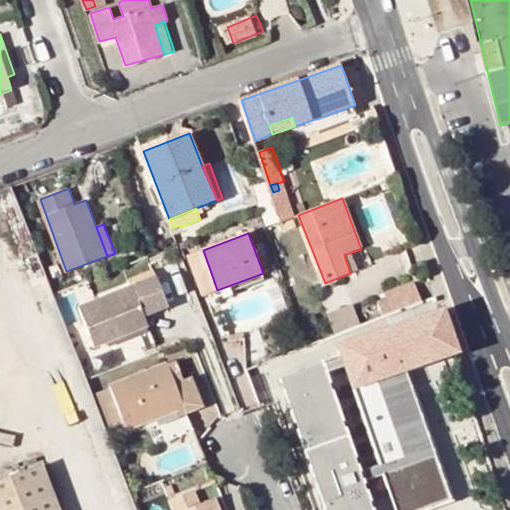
[(217,290),(203,250),(191,254),(205,294),(217,290)]
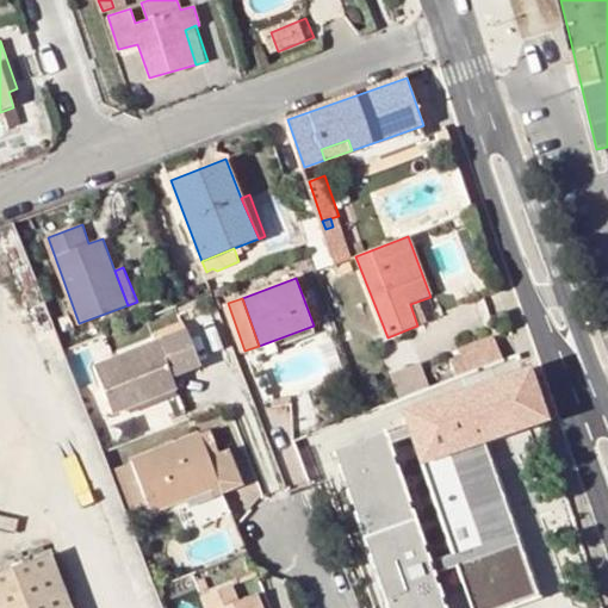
[(159,340),(97,365),(115,413),(129,407),(175,390),(178,389),(174,377),(202,366),(184,321),(156,332),(159,340)]
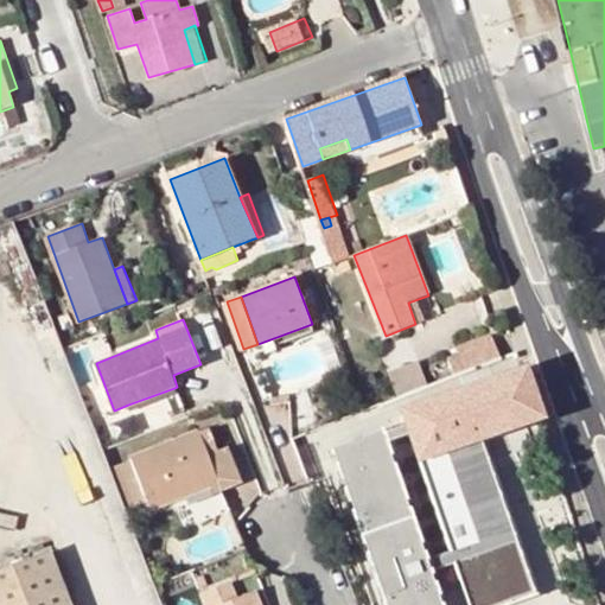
[(314,330),(312,324),(258,344),(260,351),(314,330)]
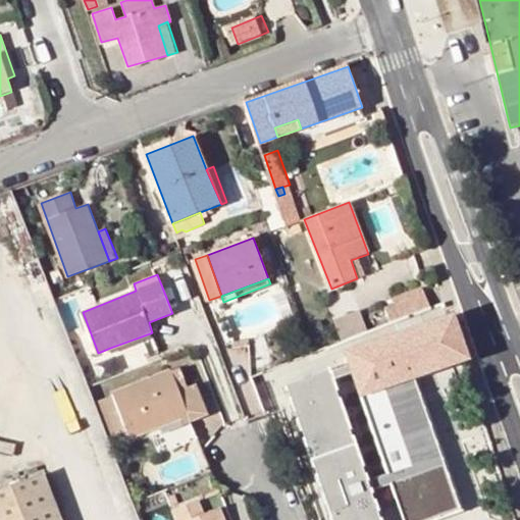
[(398,307),(403,319),(415,314),(432,307),(423,284),(394,297),(398,307)]
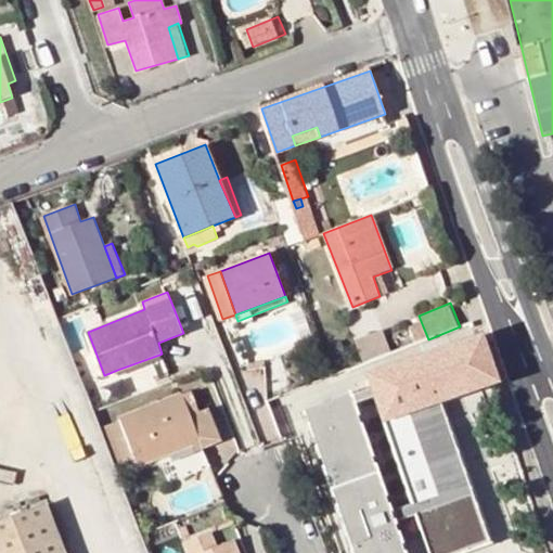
[(358,335),(363,356),(391,348),(386,326),(358,335)]
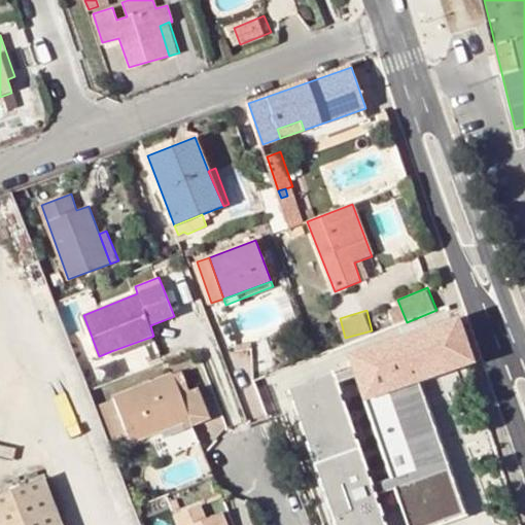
[(407,322),(401,310),(392,313),(397,326),(407,322)]
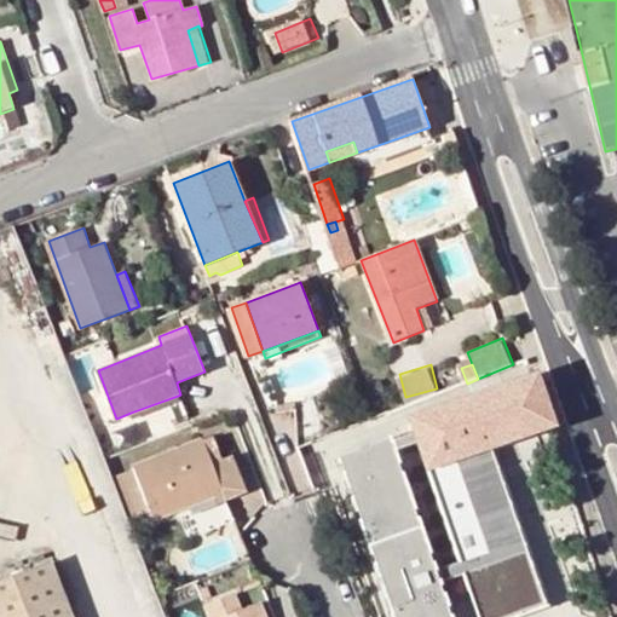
[(411,421),(428,470),(478,453),(492,447),(506,443),(553,426),(535,378),(411,421)]
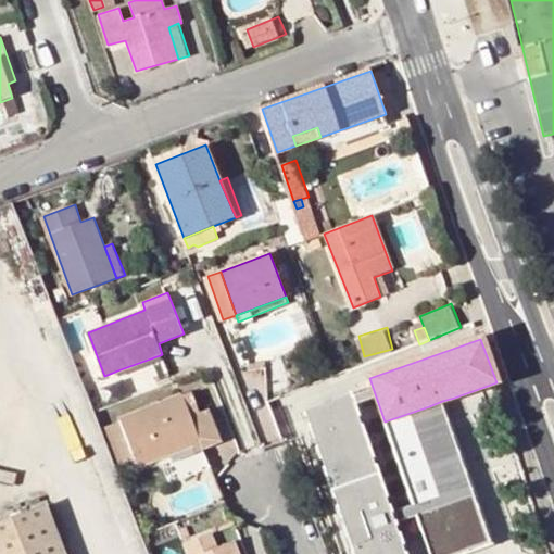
[(162,361),(160,355),(117,370),(120,377),(162,361)]
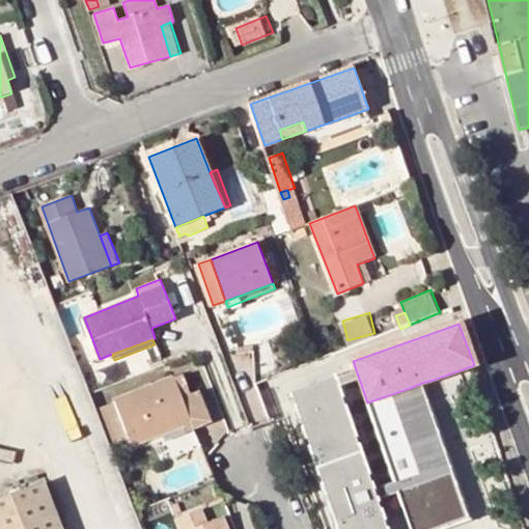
[(152,435),(163,461),(202,445),(195,425),(211,421),(198,392),(184,398),(174,377),(115,399),(132,442),(152,435)]
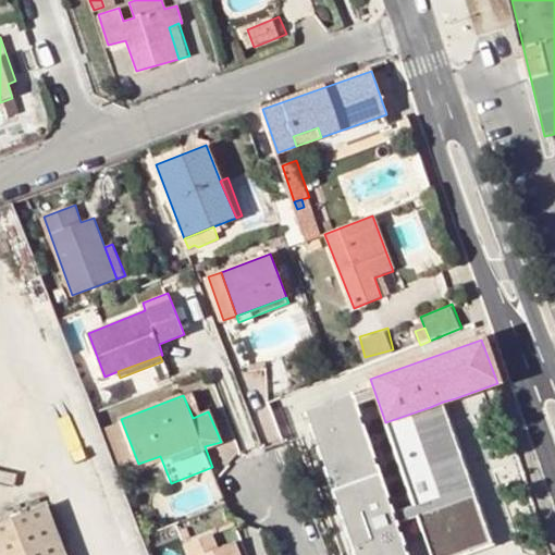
[(395,514),(352,395),(304,412),(355,554),(409,554),(398,522),(395,514)]
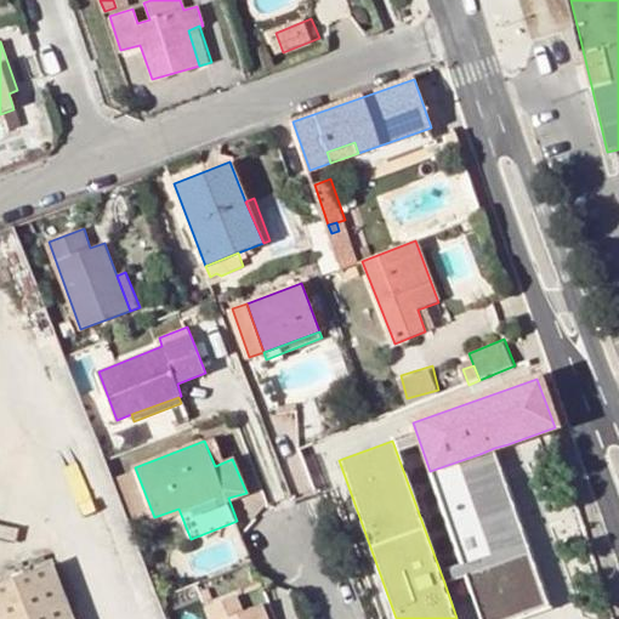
[(473,592),(483,618),(514,618),(551,606),(494,448),(480,454),(523,574),(473,592)]
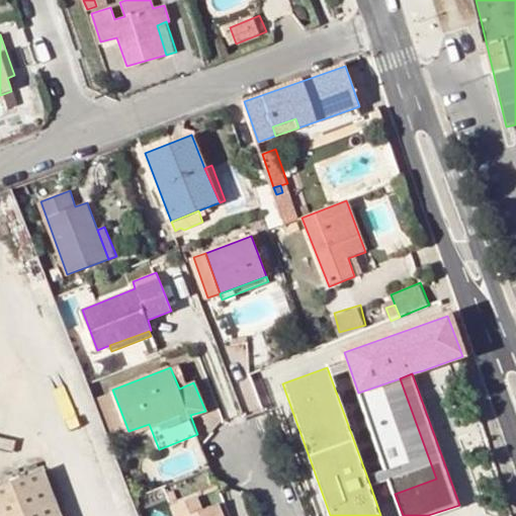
[(400,378),(358,393),(387,470),(390,479),(395,494),(436,479),(400,378)]
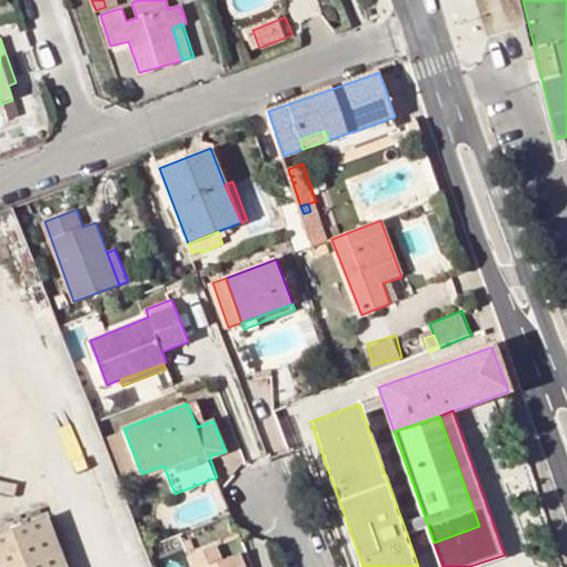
[(67,566),(47,515),(0,533),(0,566),(67,566)]
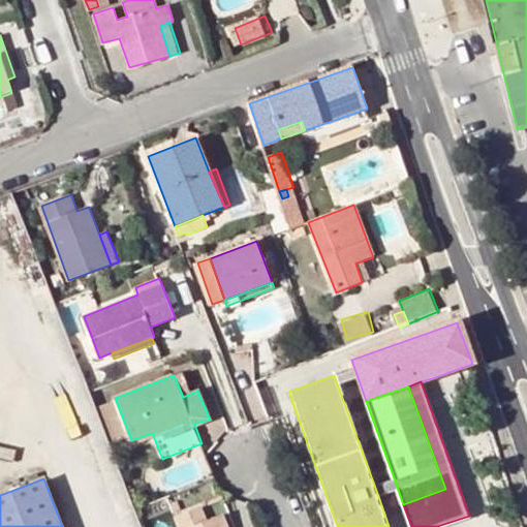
[(375,488),(378,496),(398,489),(395,481),(375,488)]
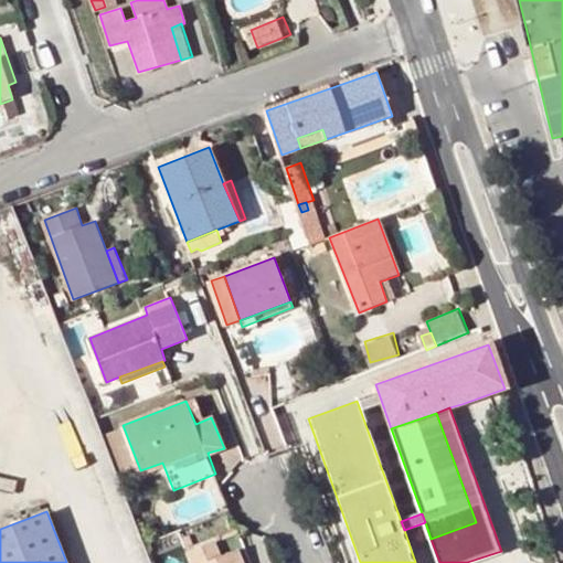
[(210,562),(223,558),(218,542),(203,548),(210,562)]
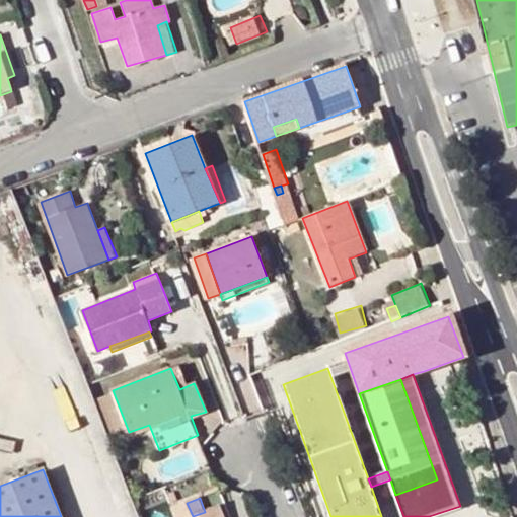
[(193,516),(187,503),(173,508),(176,516),(224,516),(220,506),(205,512),(193,516)]
